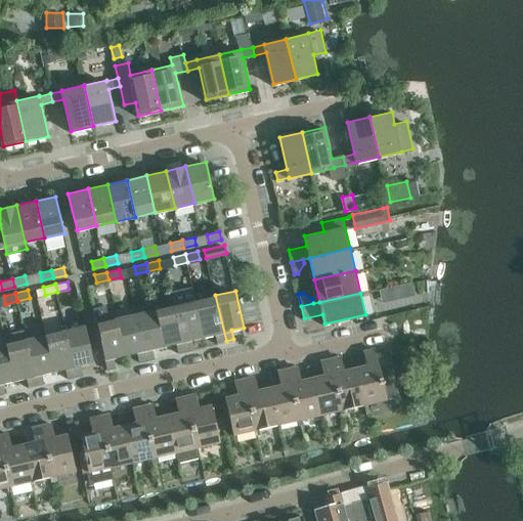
[(215,295),(195,299),(204,337),(216,334),(218,343),(226,341),(215,295)]
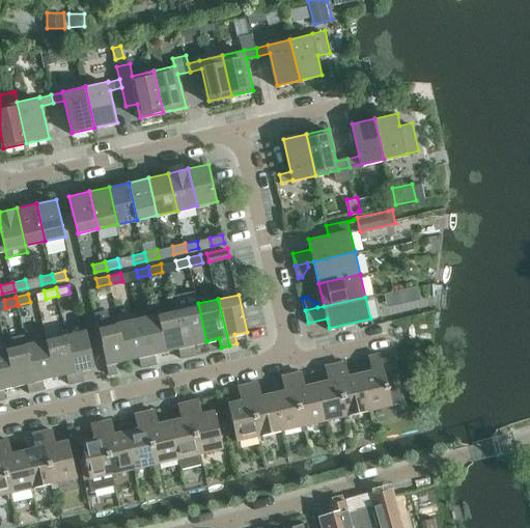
[(198,303),(178,308),(189,355),(197,353),(195,343),(206,341),(198,303)]
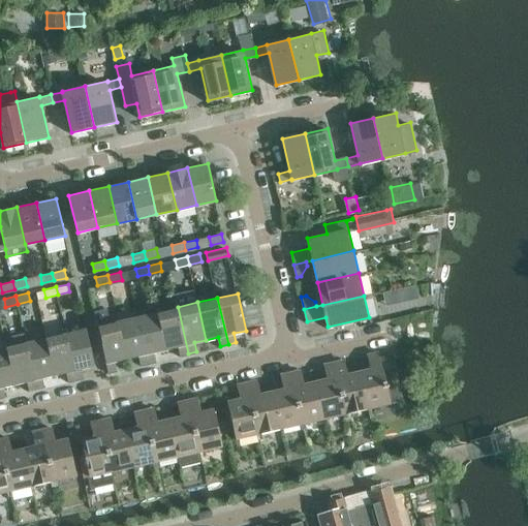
[(178,307),(158,311),(166,349),(179,346),(181,354),(188,353),(178,307)]
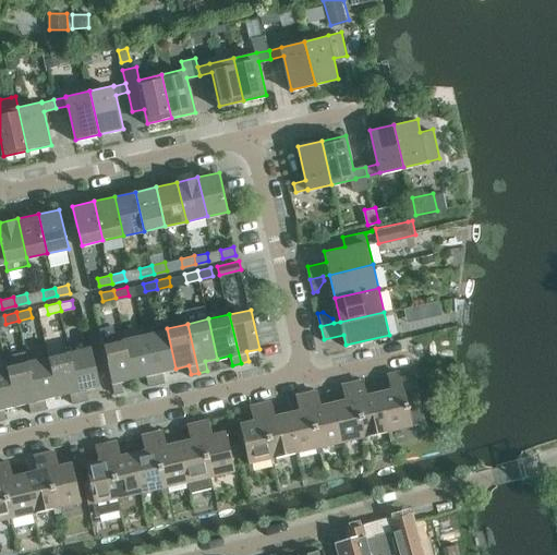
[(123,390),(121,381),(134,377),(124,338),(124,334),(116,336),(113,325),(100,328),(116,391),(123,390)]
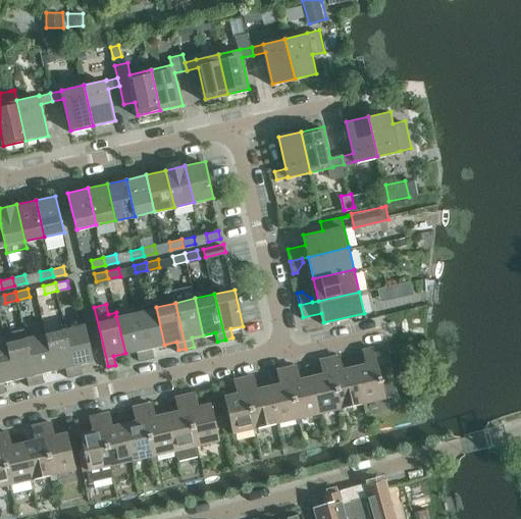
[(156,307),(137,312),(147,358),(154,356),(152,347),(164,345),(156,307)]
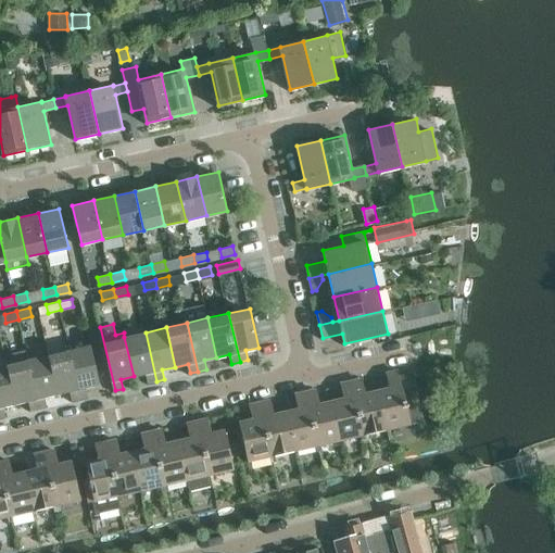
[(146,332),(124,337),(134,376),(147,374),(149,382),(156,381),(146,332)]
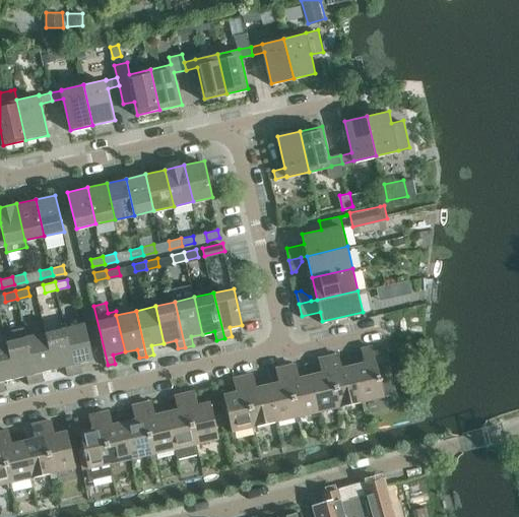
[(84,322),(65,327),(75,373),(83,371),(81,362),(93,359),(84,322)]
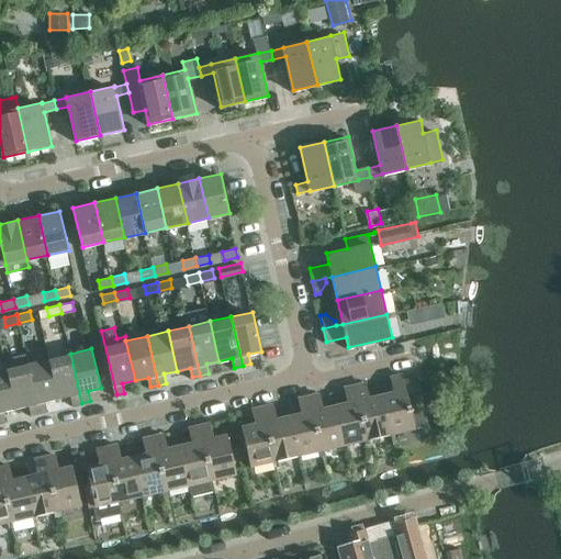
[(4,358),(8,368),(17,407),(30,404),(32,414),(40,412),(29,364),(26,353),(4,358)]
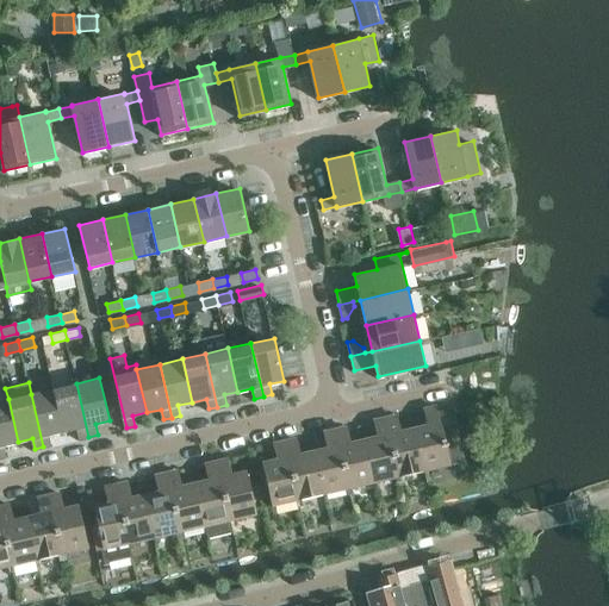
[(76,383),(54,388),(63,431),(78,429),(80,438),(88,437),(76,383)]
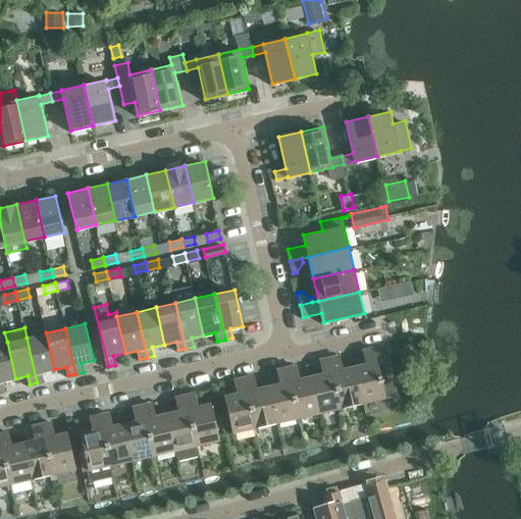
[(46,332),(27,338),(37,382),(44,381),(42,372),(54,369),(46,332)]
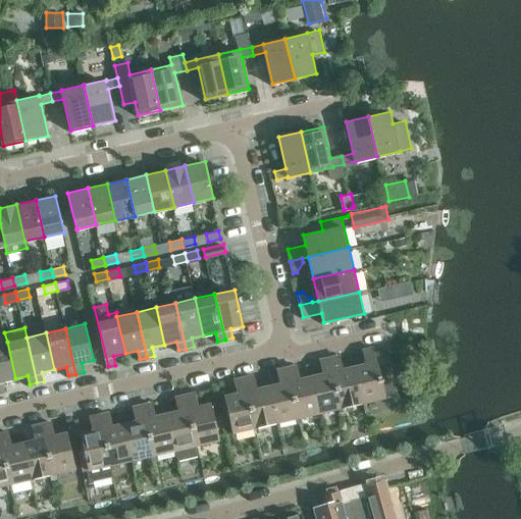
[(15,378),(7,342),(0,343),(0,391),(5,391),(3,381),(15,378)]
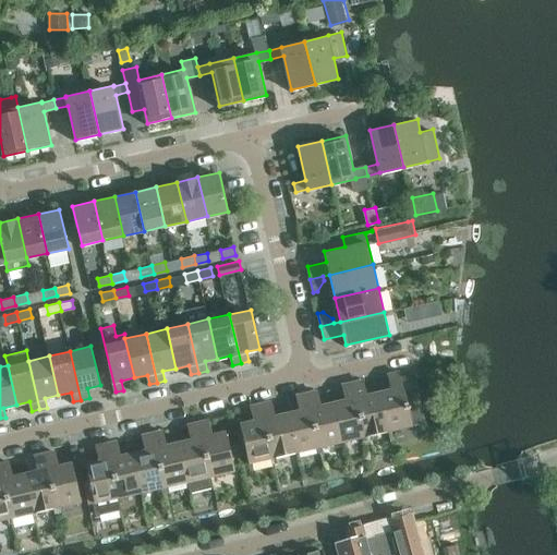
[(391,388),(380,391),(389,430),(425,421),(413,372),(401,375),(400,371),(388,373),(391,388)]
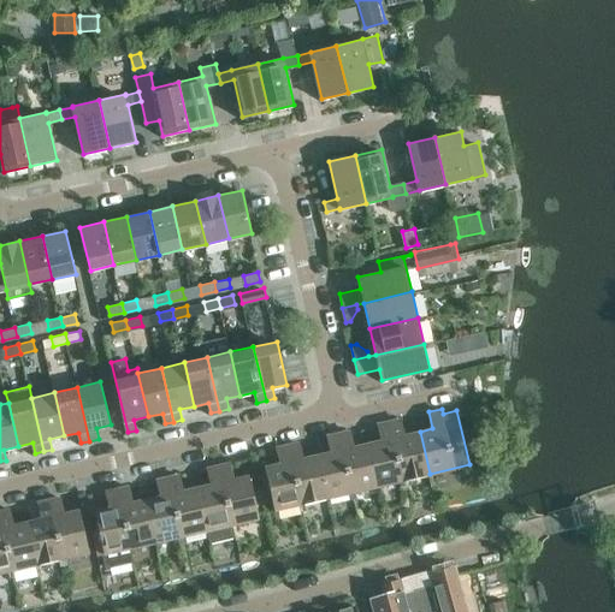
[(401,417),(390,421),(406,486),(408,485),(407,479),(430,474),(420,432),(406,434),(401,417)]
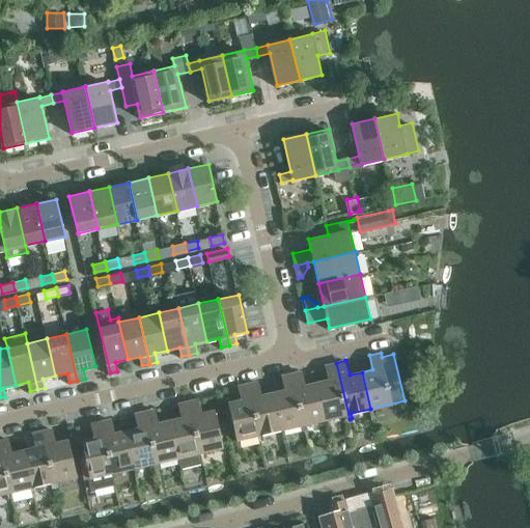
[(329,380),(317,382),(326,419),(344,414),(345,420),(350,419),(336,363),(326,365),(329,380)]
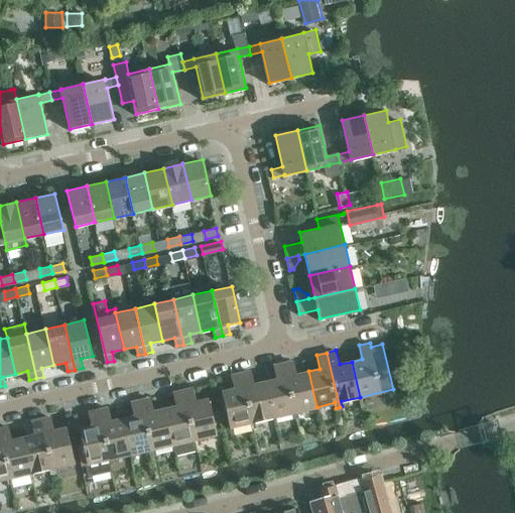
[(293,360),(283,362),(296,417),(299,416),(297,411),(316,407),(308,371),(297,374),(293,360)]
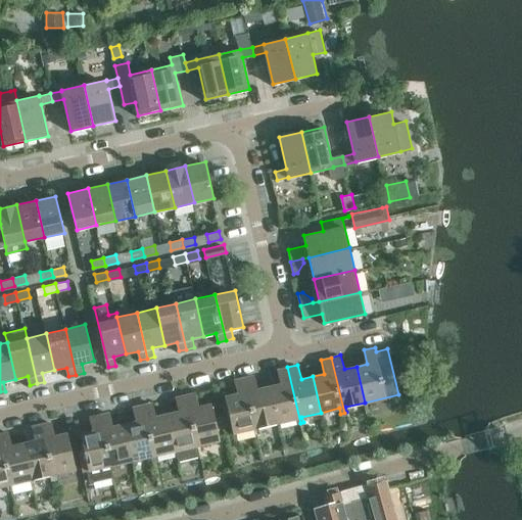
[(281,384),(269,386),(277,422),(296,418),(297,423),(300,423),(287,367),(278,370),(281,384)]
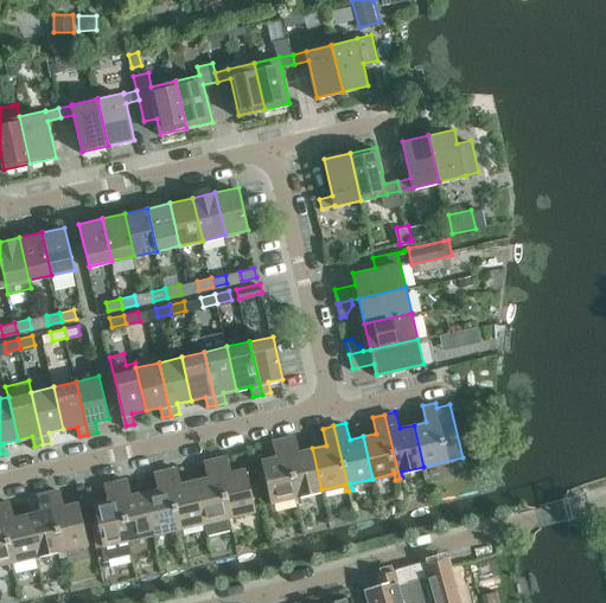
[(295,435),(284,437),(298,502),(303,501),(300,495),(321,489),(312,448),(299,451),(295,435)]
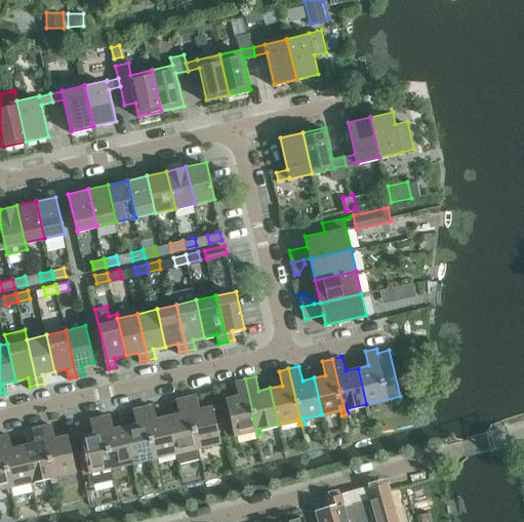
[(257,435),(245,378),(236,380),(239,395),(226,398),(234,434),(254,430),(255,435),(257,435)]
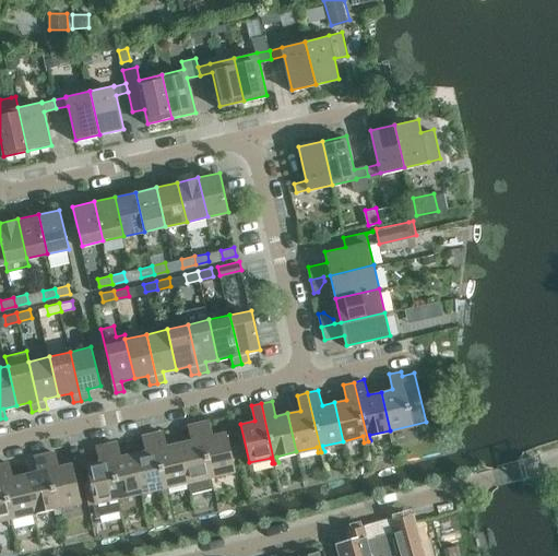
[(210,420),(200,422),(213,481),(215,481),(214,475),(236,470),(226,432),(213,435),(210,420)]
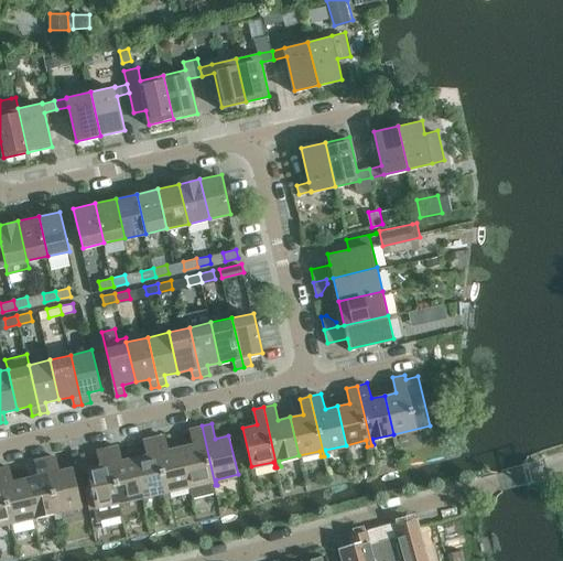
[(193,444),(182,446),(191,485),(210,481),(212,486),(215,485),(202,425),(190,428),(193,444)]
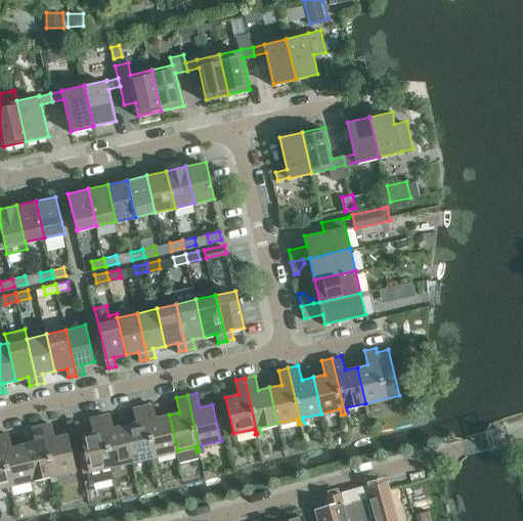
[(154,403),(143,405),(156,461),(159,461),(158,454),(177,450),(169,415),(157,418),(154,403)]
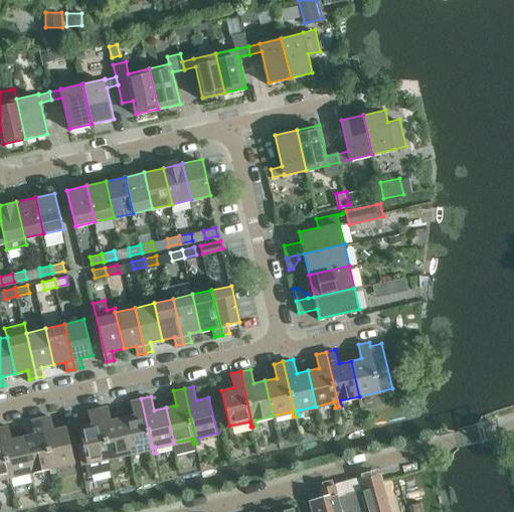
[(134,414),(123,417),(131,453),(149,449),(151,454),(153,453),(141,398),(131,400),(134,414)]
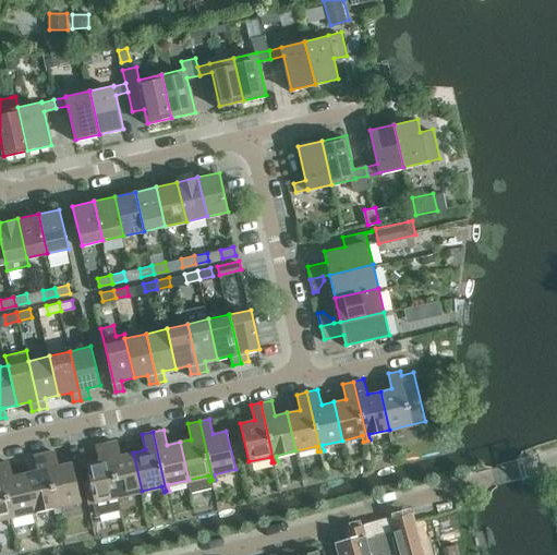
[(118,439),(106,443),(120,502),(123,501),(122,495),(142,491),(133,453),(121,455),(118,439)]
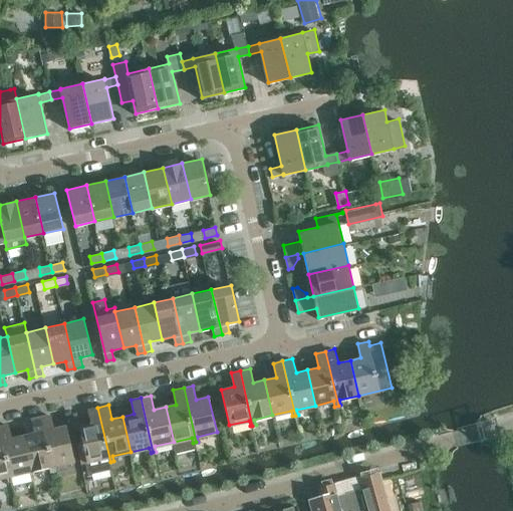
[(110,462),(97,408),(88,410),(91,424),(79,427),(87,462),(106,457),(108,462),(110,462)]
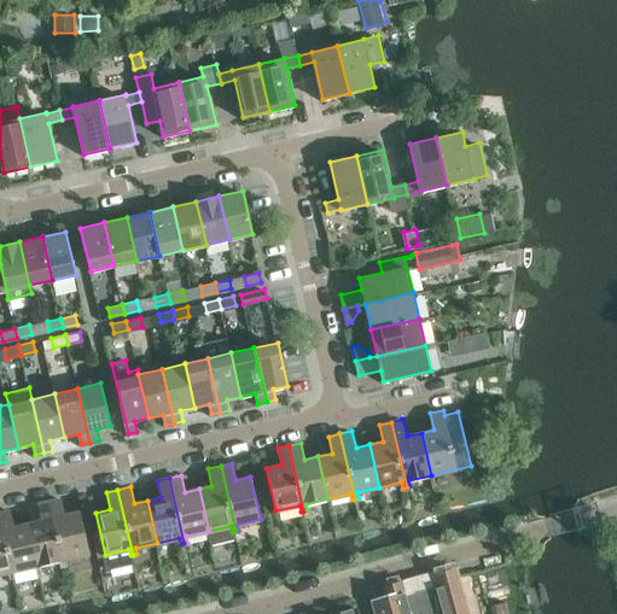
[(62,497),(50,501),(64,566),(68,565),(67,559),(89,554),(80,512),(65,514),(62,497)]
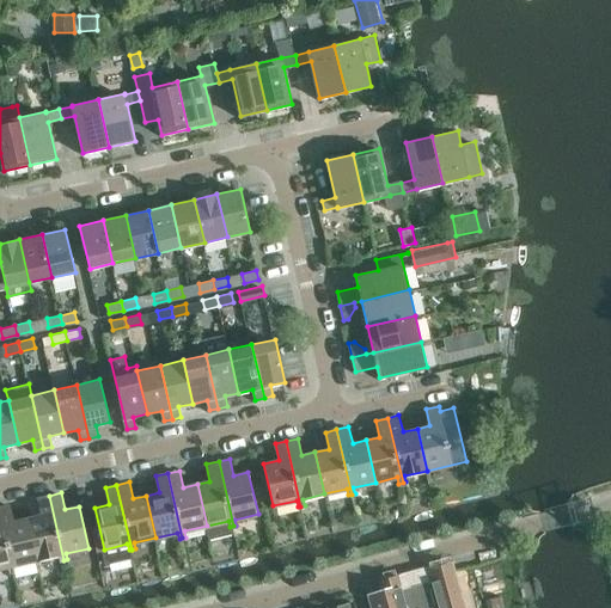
[(41,515),(28,519),(37,560),(60,554),(61,562),(63,560),(49,496),(37,498),(41,515)]
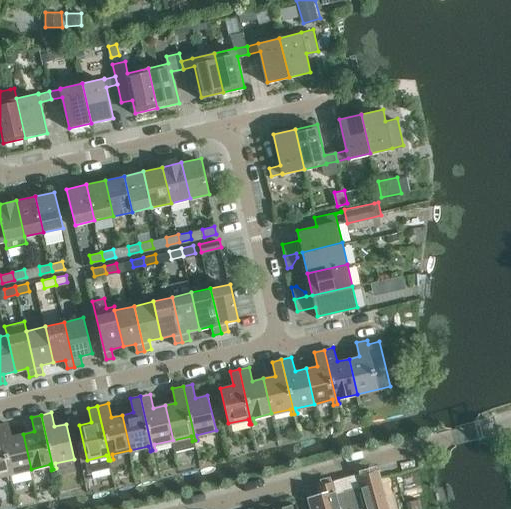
[(0,424),(0,429),(11,479),(12,482),(33,477),(31,469),(23,434),(12,436),(8,422),(0,424)]
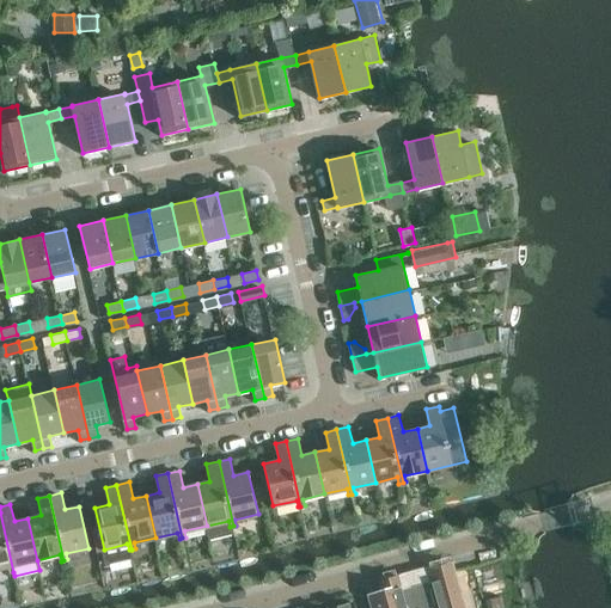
[(0,567),(10,566),(11,572),(13,572),(0,513),(0,567)]
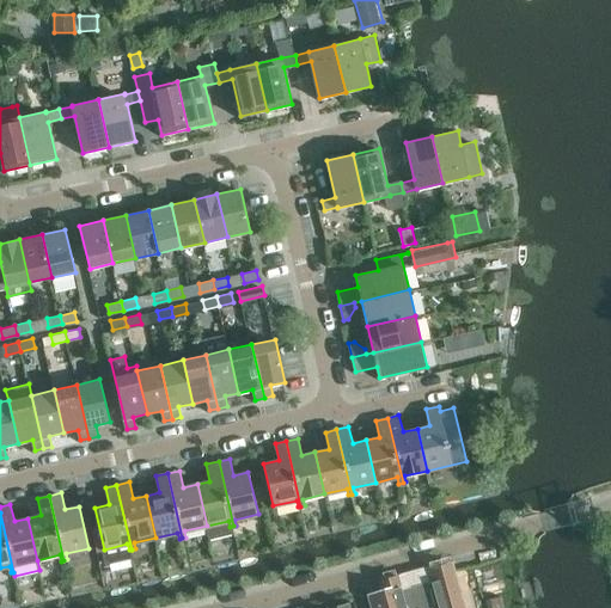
[(368,593),(371,607),(465,607),(453,562),(429,567),(433,582),(402,590),(397,575),(380,579),(383,589),(368,593)]
